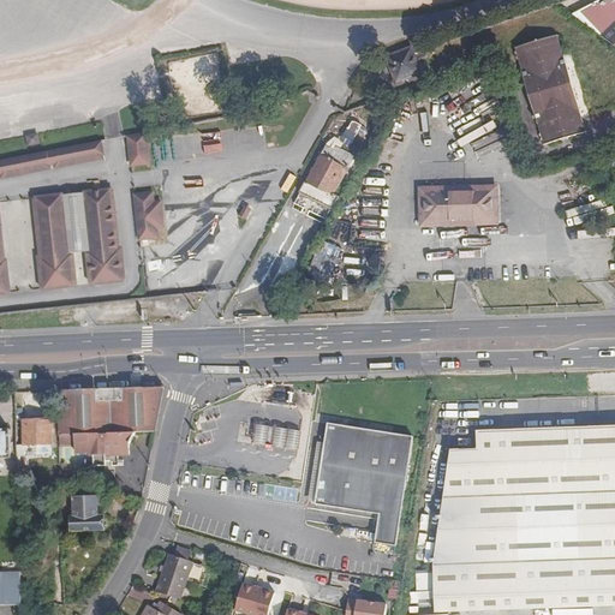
[(557,35),(519,48),(525,69),(523,69),(541,125),(543,124),(549,143),(589,131),(583,111),(584,111),(566,54),(565,55),(557,35)]
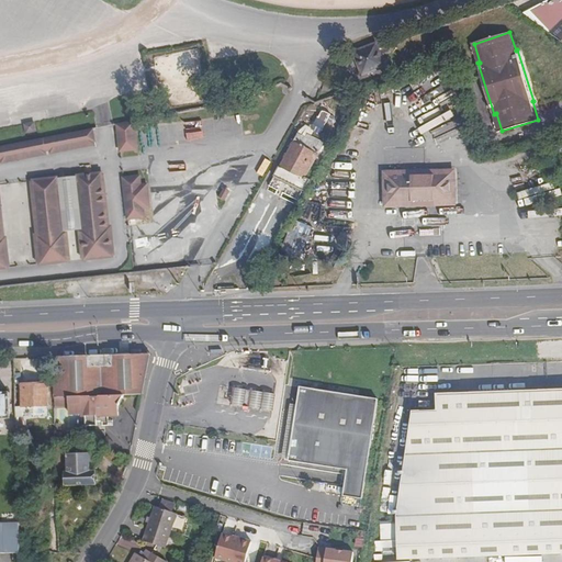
[(384,67),(378,49),(375,44),(353,53),(362,75),(384,67)]
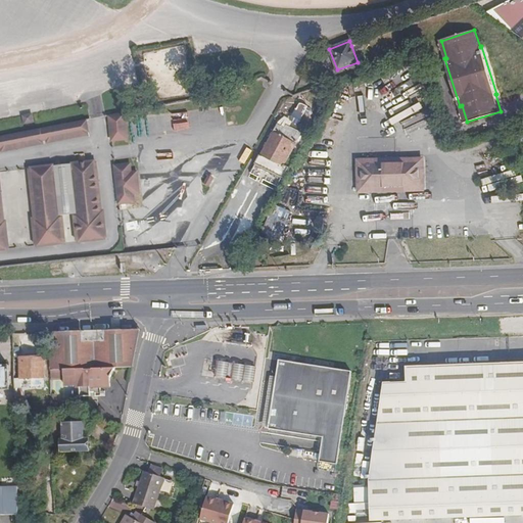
[(144,55),(148,78),(149,85),(165,82),(163,75),(188,69),(184,48),(144,55)]
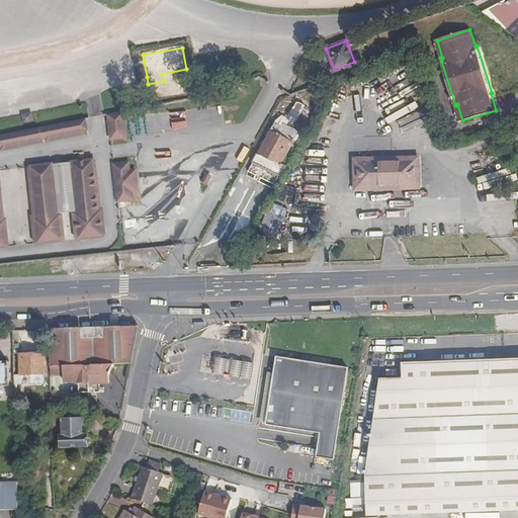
[(280,125),(276,122),(271,132),(252,162),(278,178),(283,168),(279,166),(298,134),(293,131),(296,126),(294,125),(303,114),(307,108),(299,104),(295,109),(288,121),(290,122),(288,126),(285,124),(283,127),(280,125)]
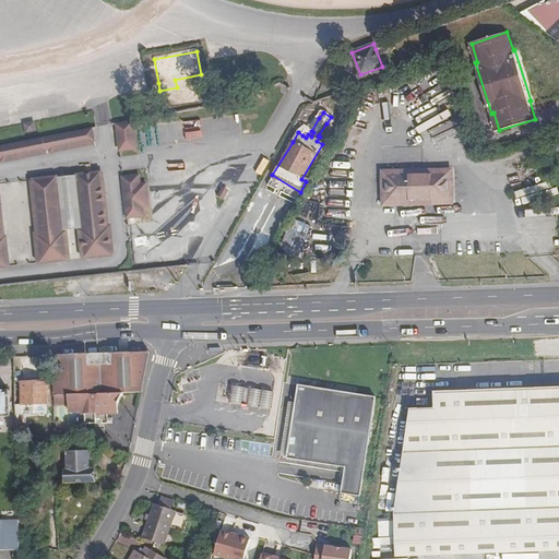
[(36,123),(25,125),(26,132),(37,130),(36,123)]
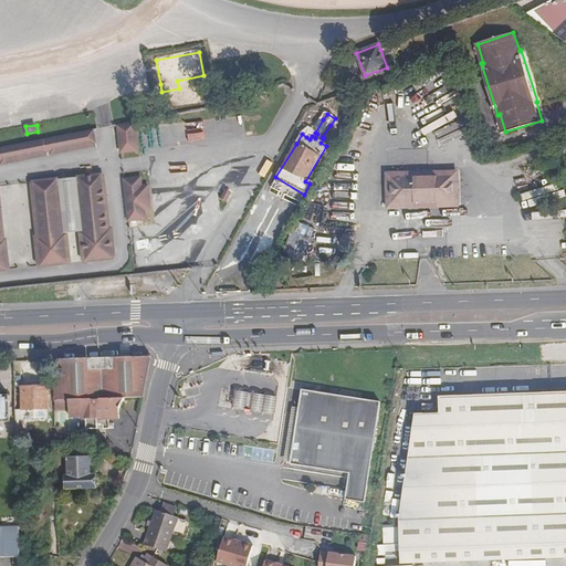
[(139,126),(123,129),(124,157),(140,156),(139,126)]
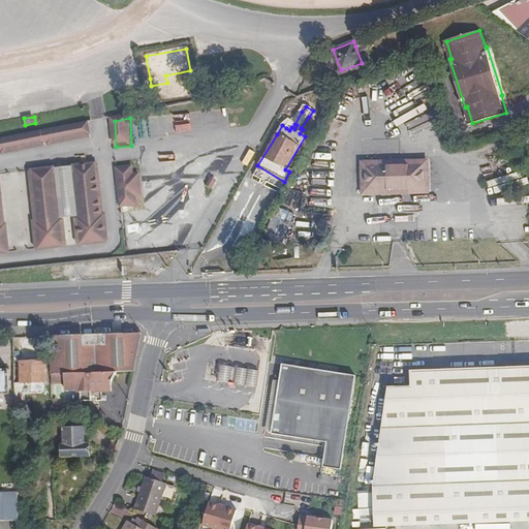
[(0,138),(0,152),(91,135),(89,122),(0,138)]
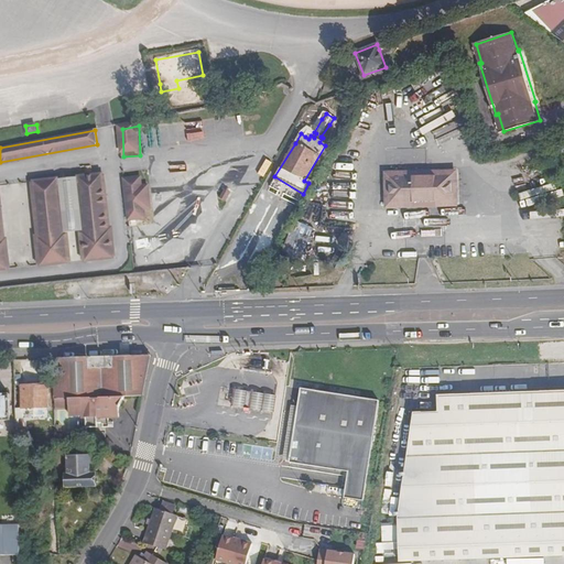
[(311,130),(305,137),(308,139),(311,136),(314,138),(316,133),(314,132),(311,130)]
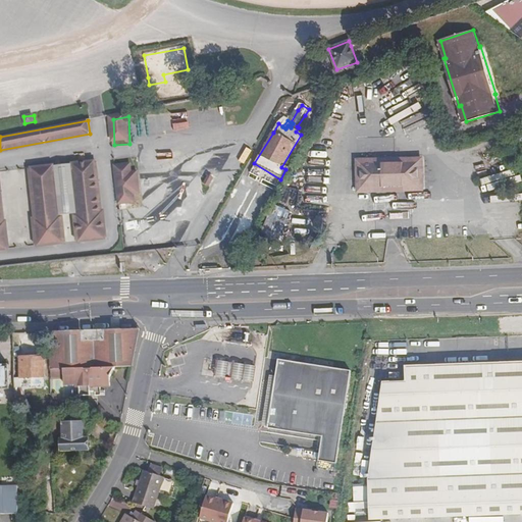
[(403,189),(403,192),(423,192),(423,158),(355,159),(356,193),(382,193),(382,189),(403,189)]
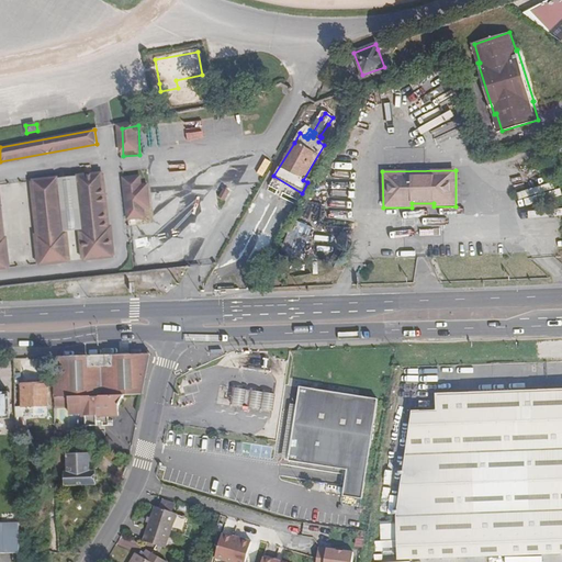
[(179,191),(192,175),(188,171),(173,188),(179,191)]
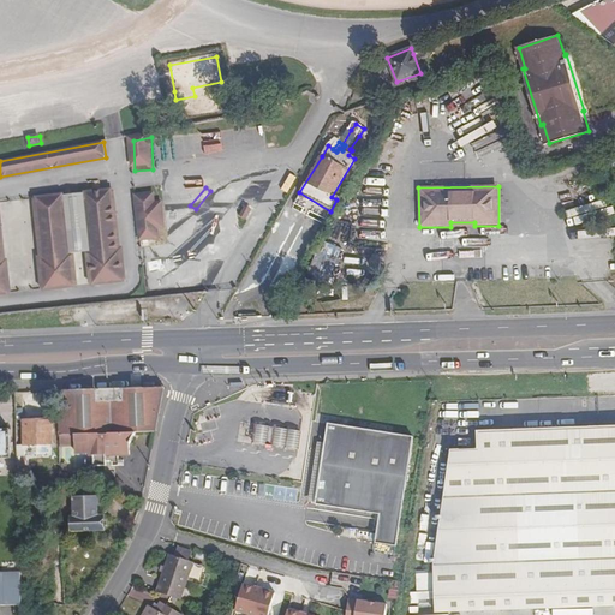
[(112,189),(39,195),(47,285),(73,282),(72,264),(91,263),(94,281),(119,279),(112,189)]
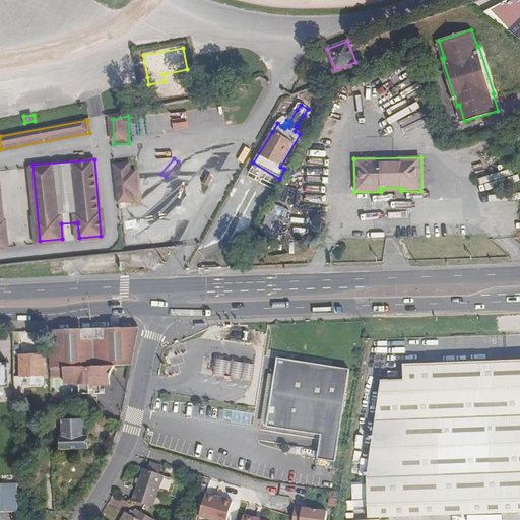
[(130,170),(115,170),(116,207),(131,207),(131,199),(137,199),(136,178),(130,178),(130,170)]
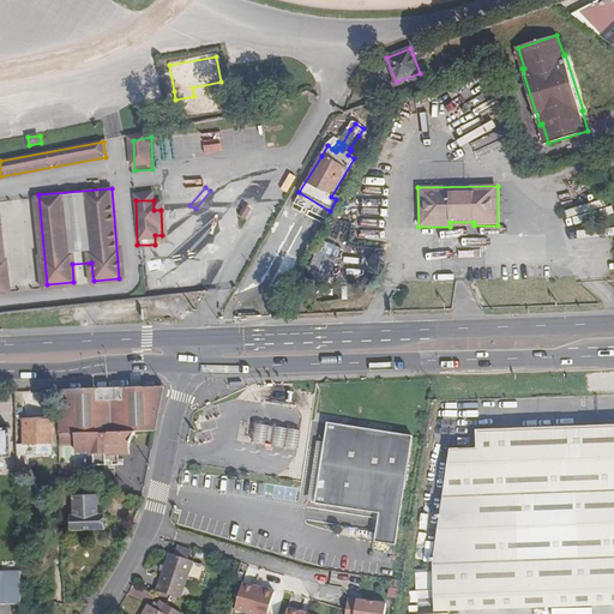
[(246,205),(240,215),(246,218),(252,209),(246,205)]
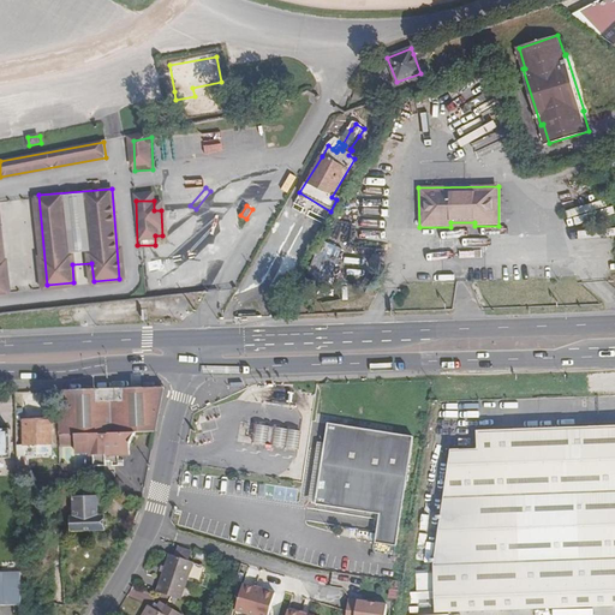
[(172,237),(180,236),(178,219),(169,220),(172,237)]
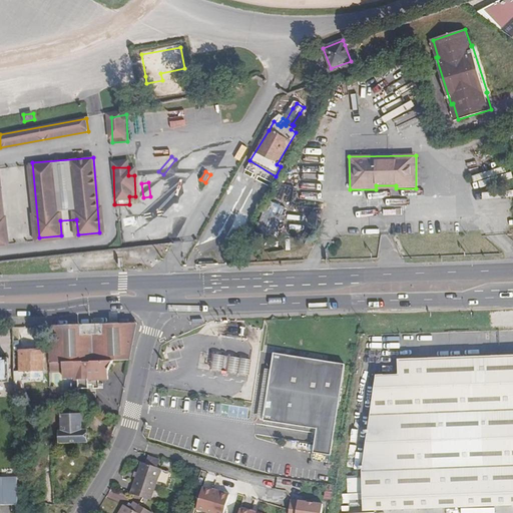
[(0,243),(10,242),(8,214),(0,215),(0,243)]
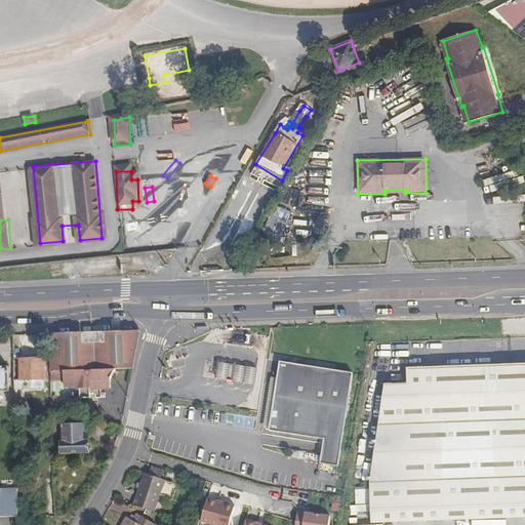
[(133,368),(142,330),(49,333),(51,370),(117,368),(133,368)]
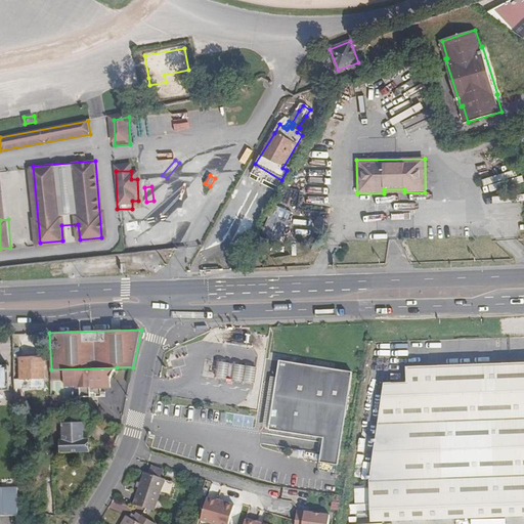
[(29,379),(46,378),(46,357),(22,357),(22,345),(14,345),(15,403),(23,403),(23,387),(29,387),(29,379)]
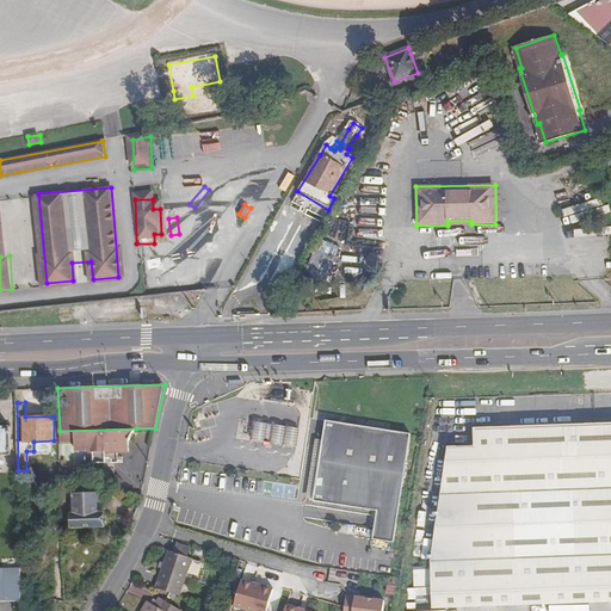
[(297,452),(298,417),(257,415),(255,443),(281,444),(281,452),(297,452)]
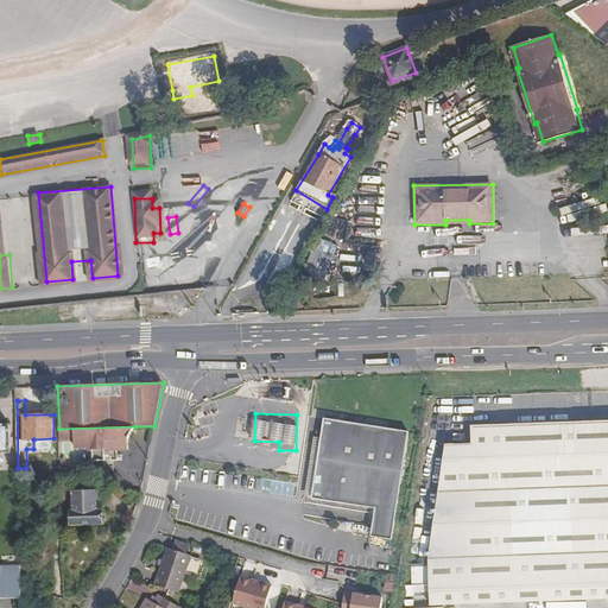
[(407,436),(362,428),(336,422),(337,419),(331,418),(330,422),(323,419),(308,499),(350,506),(371,510),(367,537),(388,540),(407,436)]
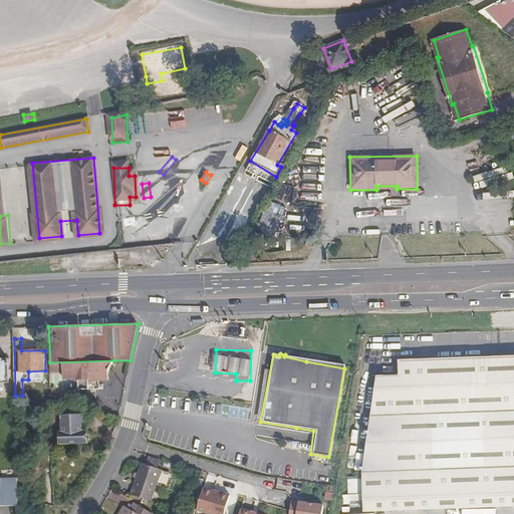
[(363,472),(366,513),(513,506),(513,356),(399,360),(399,375),(374,376),(363,472)]
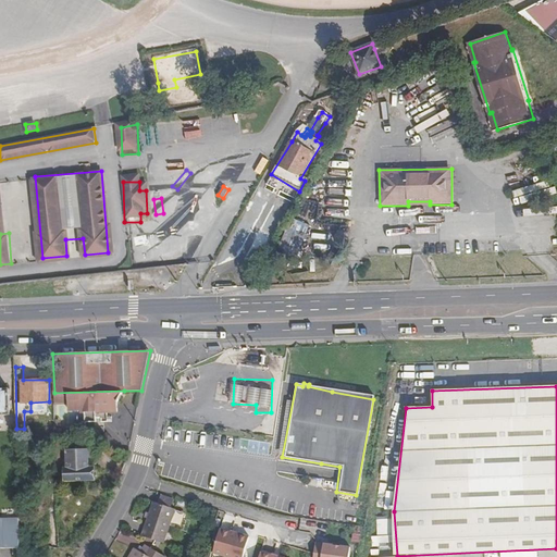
[(10,390),(0,390),(0,415),(10,415),(10,390)]
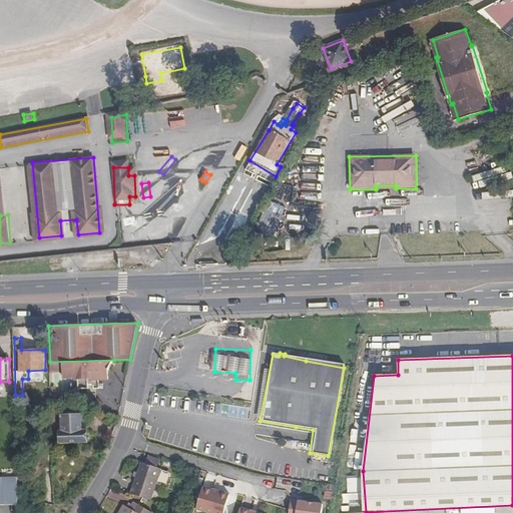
[(114,360),(50,362),(50,370),(63,370),(63,377),(74,377),(74,380),(78,380),(78,389),(88,389),(88,379),(108,379),(108,370),(114,360)]
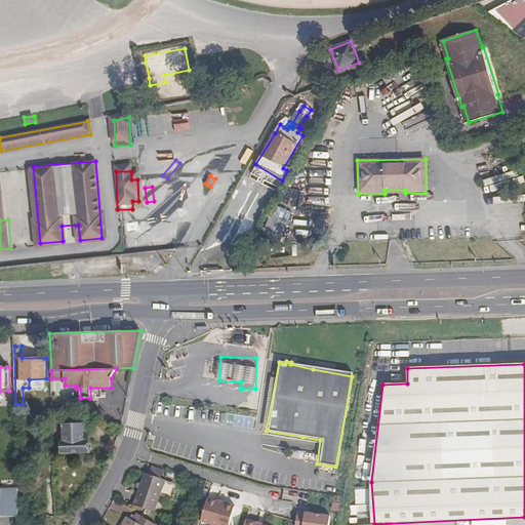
[(29,379),(29,388),(46,388),(46,378),(29,379)]
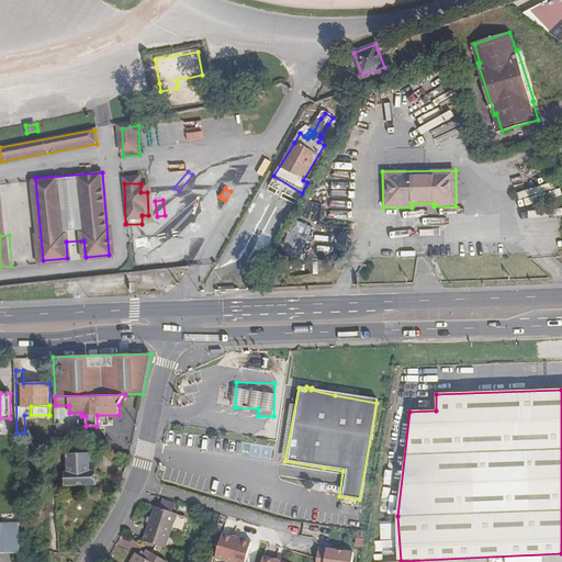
[(71,444),(71,437),(55,437),(56,471),(63,471),(63,472),(66,472),(66,484),(94,484),(94,470),(89,470),(89,453),(68,453),(68,467),(63,467),(63,444),(71,444)]
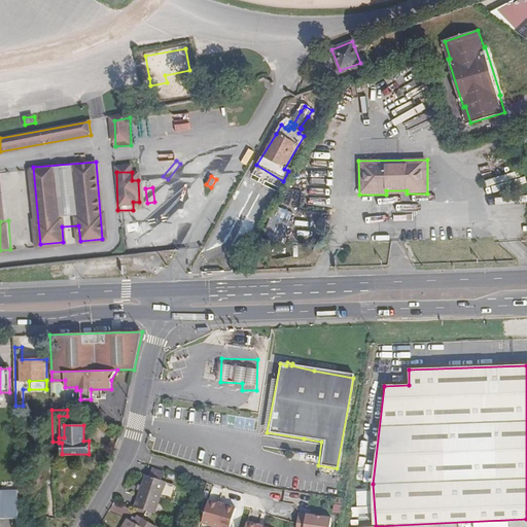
[(148,476),(161,480),(164,471),(151,467),(148,476)]
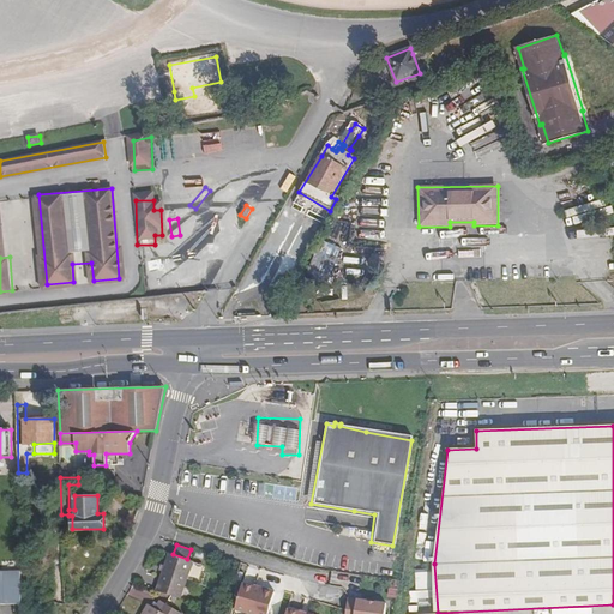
[(187,559),(173,554),(169,552),(156,589),(179,597),(192,560),(187,559)]
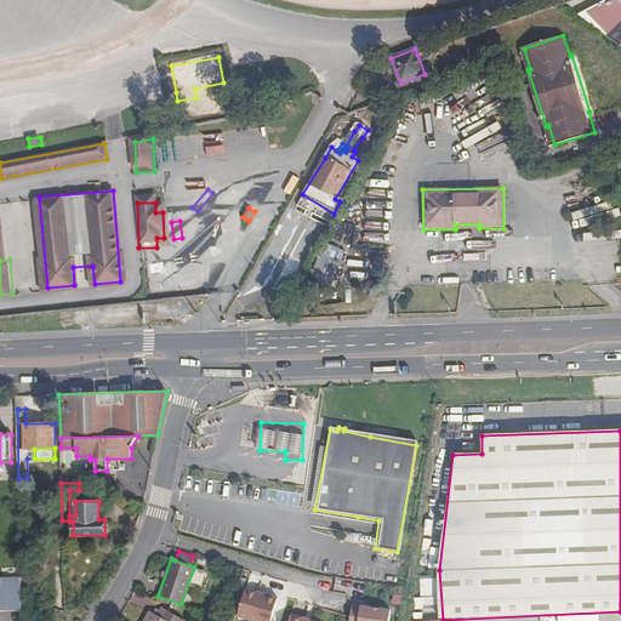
[(0,579),(0,610),(21,610),(20,579),(0,579)]
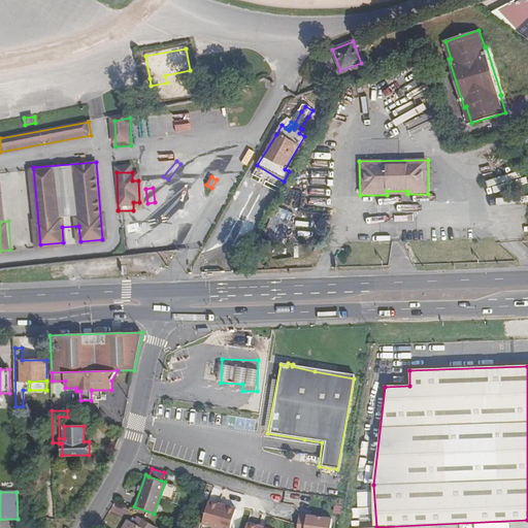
[(205,526),(213,527),(230,527),(236,508),(226,504),(225,507),(212,503),(205,526)]
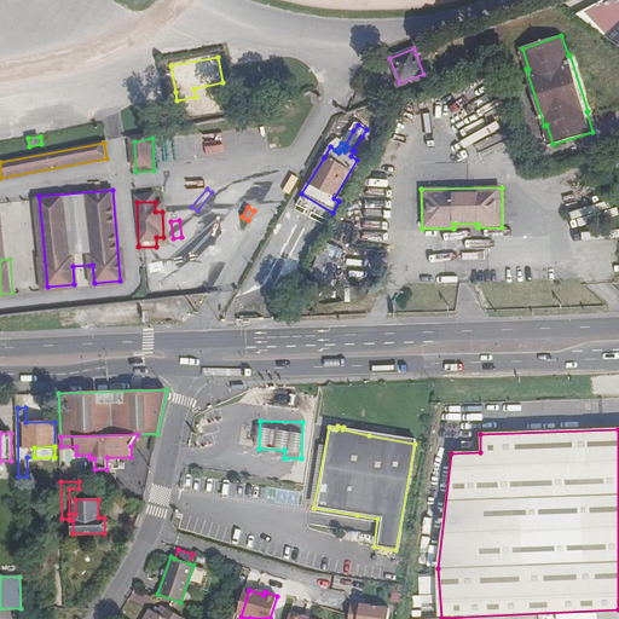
[(383,618),(385,608),(374,607),(374,609),(365,608),(365,606),(346,603),(343,618),(383,618)]
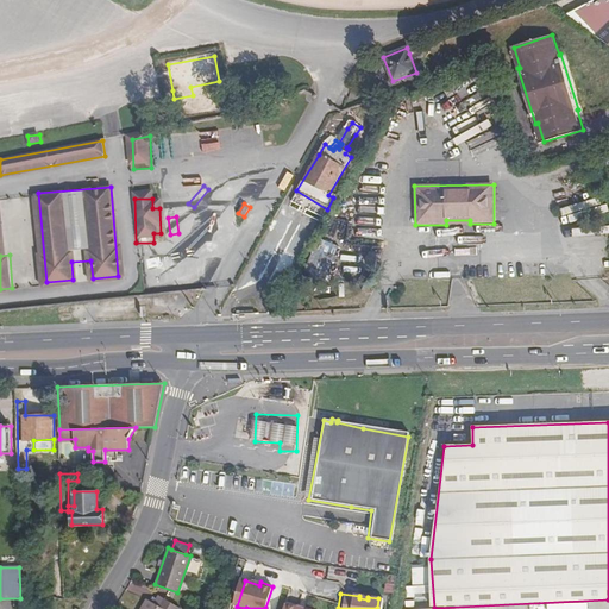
[(175,608),(177,606),(158,596),(155,603),(144,598),(138,608),(175,608)]
